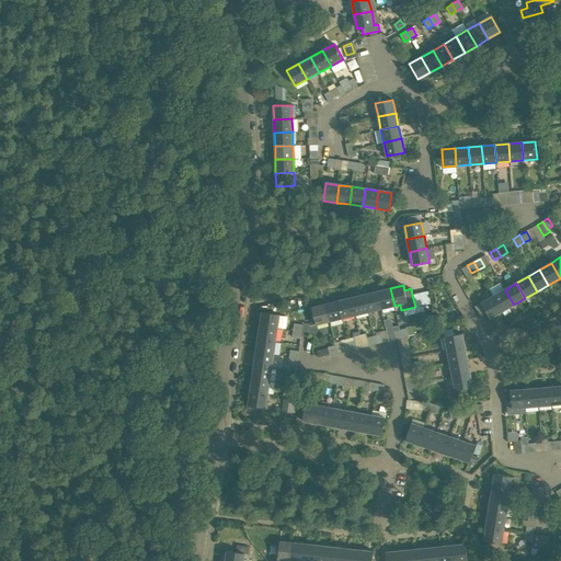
[(395,306),(390,288),(377,292),(381,309),(395,306)]
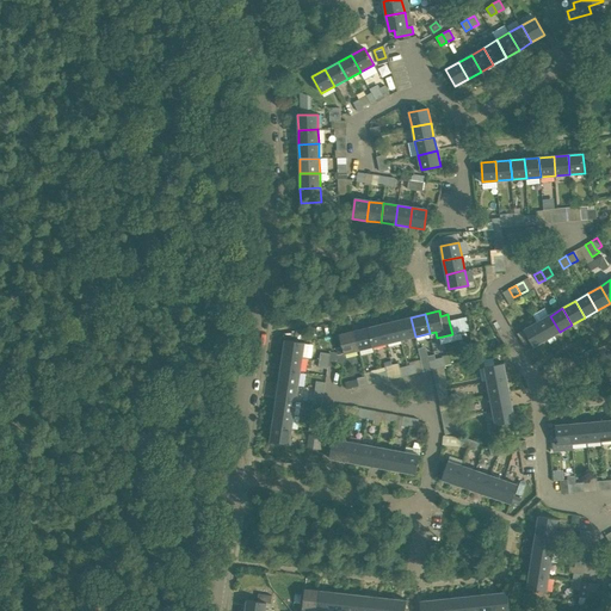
[(560,332),(550,316),(537,323),(547,339),(560,332)]
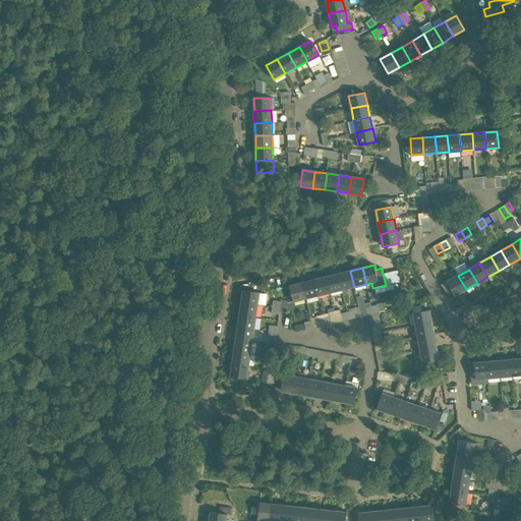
[(354,287),(350,271),(338,274),(342,290),(354,287)]
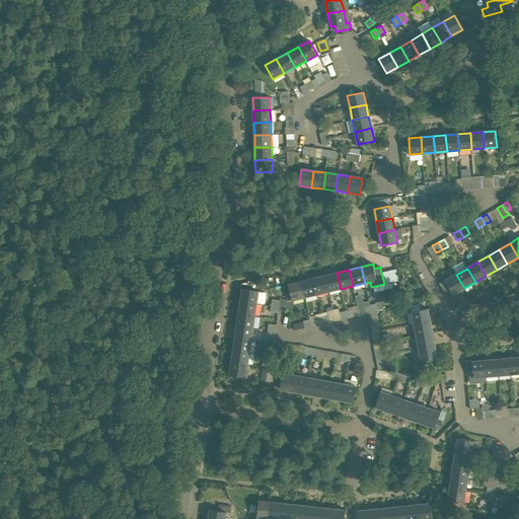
[(381,273),(384,284),(397,281),(394,270),(381,273)]
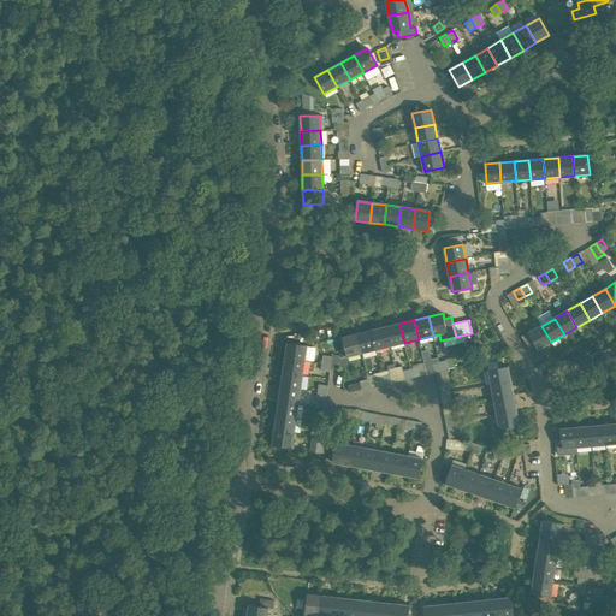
[(400,324),(385,327),(390,347),(404,343),(400,324)]
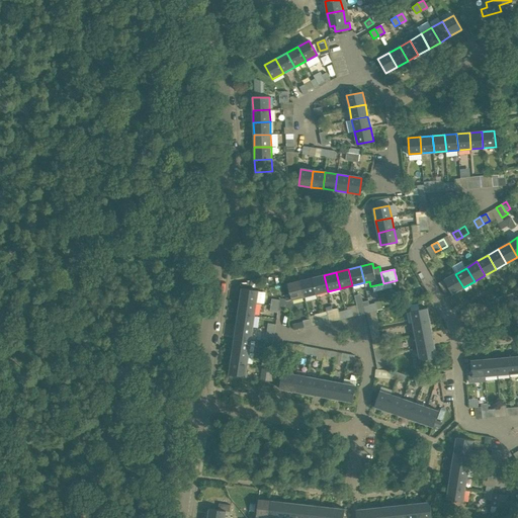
[(463,287),(455,274),(444,280),(452,294),(463,287)]
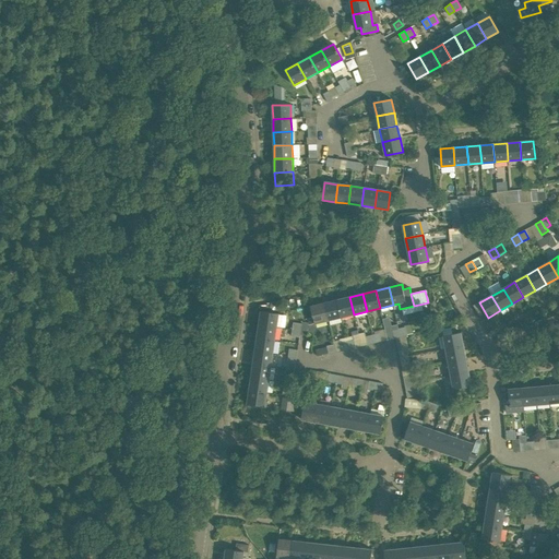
[(354,314),(349,297),(336,299),(341,318),(354,314)]
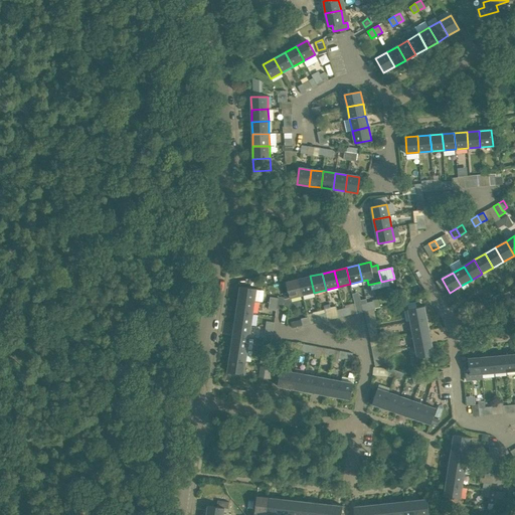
[(314,293),(310,276),(298,279),(302,295),(314,293)]
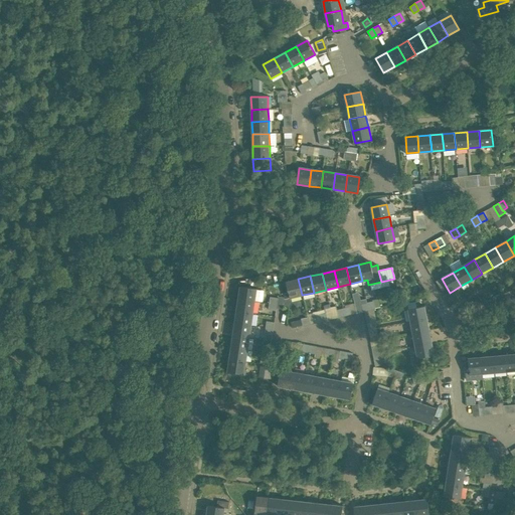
[(302,295),(298,279),(286,282),(290,298),(302,295)]
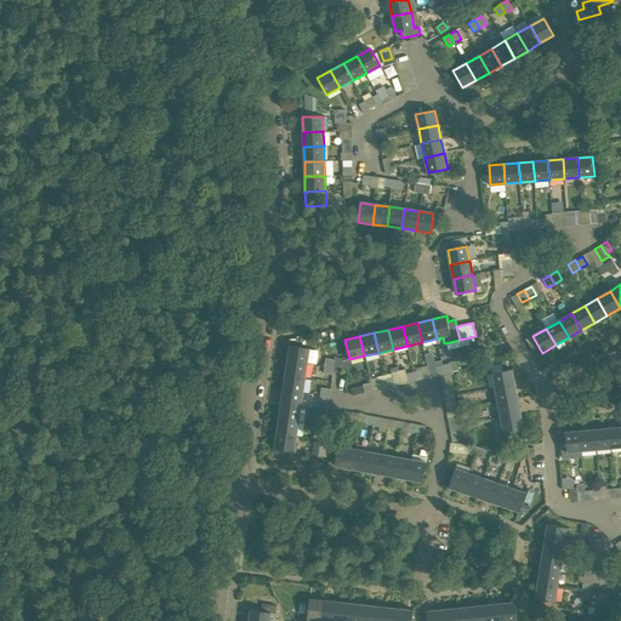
[(308,363),(309,348),(290,346),(288,360),(308,363)]
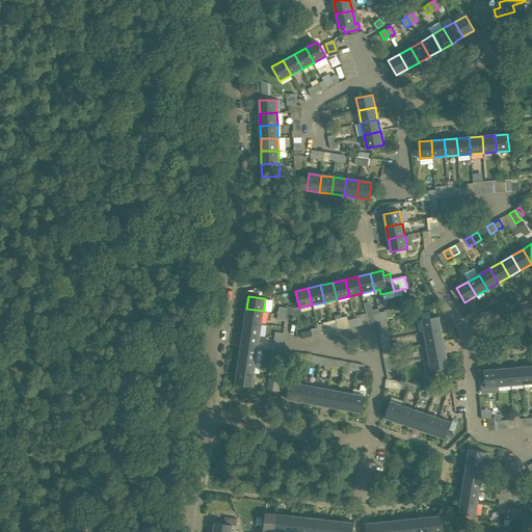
[(262,323),(264,311),(246,309),(244,321),(262,323)]
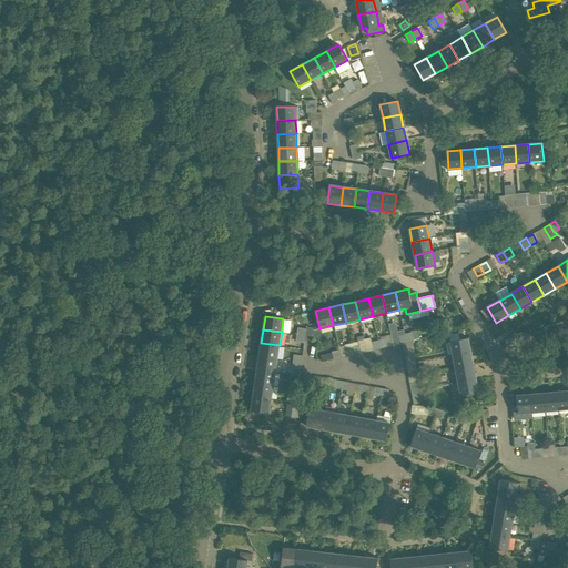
[(453,355),(472,352),(468,337),(450,341),(453,355)]
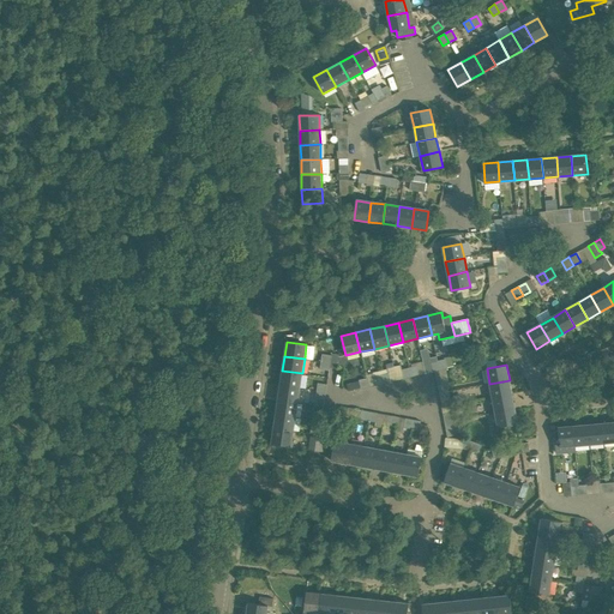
[(300,387),(302,373),(282,371),(281,385),(300,387)]
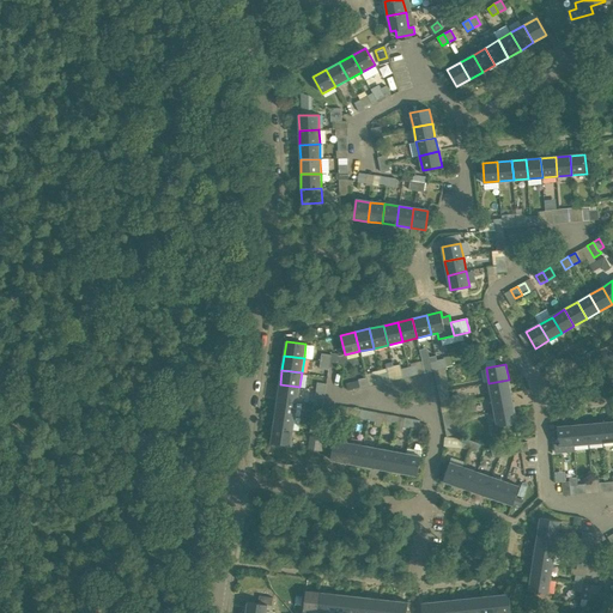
[(511,394),(509,380),(489,383),(492,398),(511,394)]
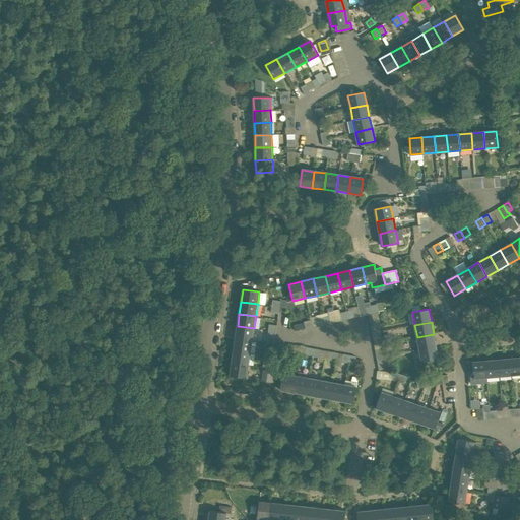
[(252,341),(254,328),(238,326),(236,338),(252,341)]
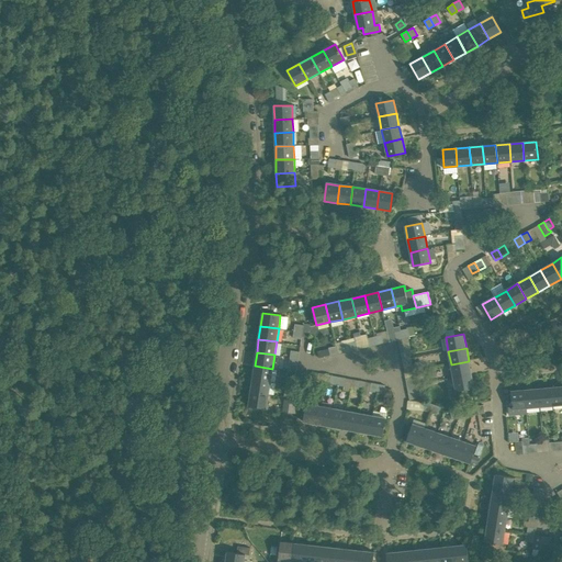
[(471,373),(469,361),(451,364),(453,378),(471,373)]
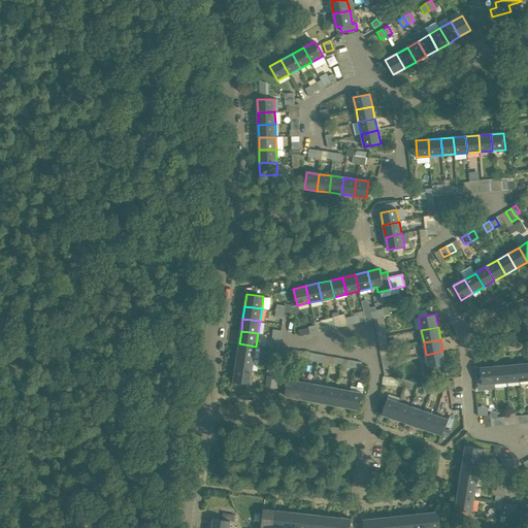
[(254,359),(256,347),(239,343),(237,356),(254,359)]
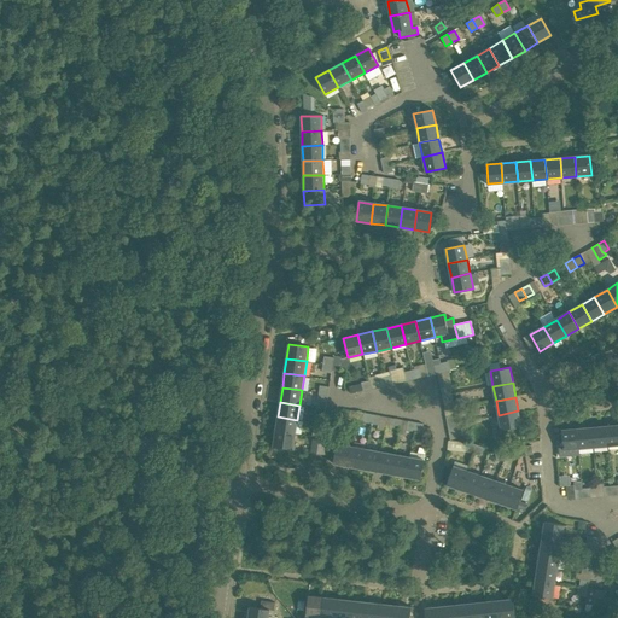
[(522,426),(518,410),(499,415),(501,430),(522,426)]
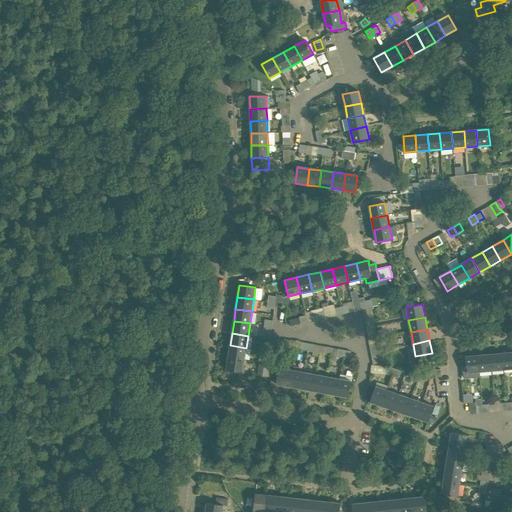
[(322,346),(314,344),(313,352),(313,354),(319,355),(319,354),(320,354),(322,346)]
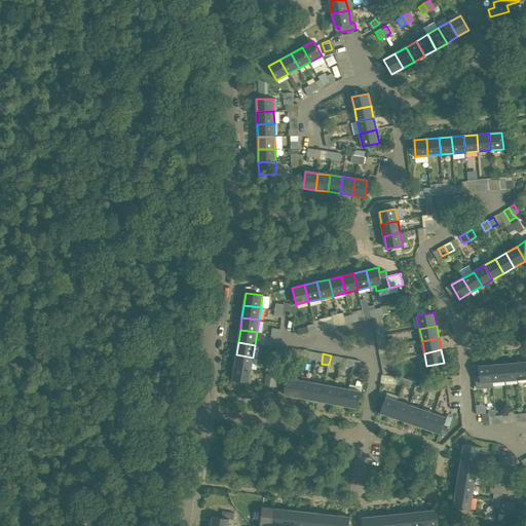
[(252,370),(253,358),(236,354),(234,367),(252,370)]
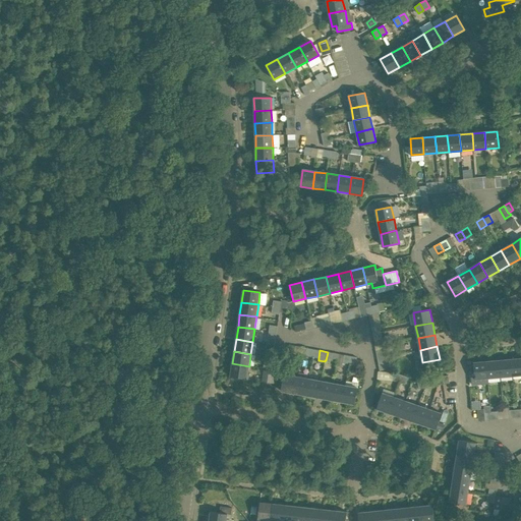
[(520,358),(511,360),(513,377),(520,374),(520,358)]
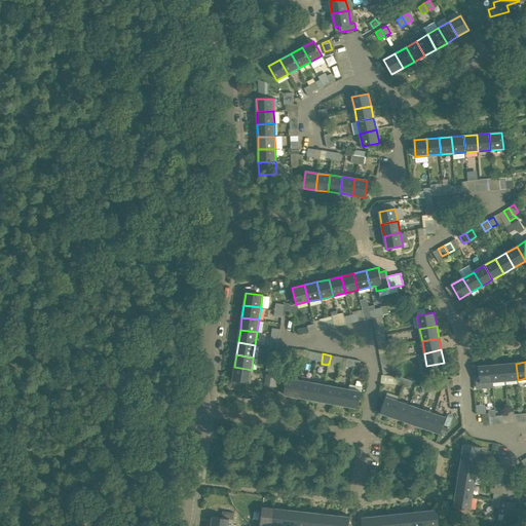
[(518,380),(516,364),(503,365),(504,381),(518,380)]
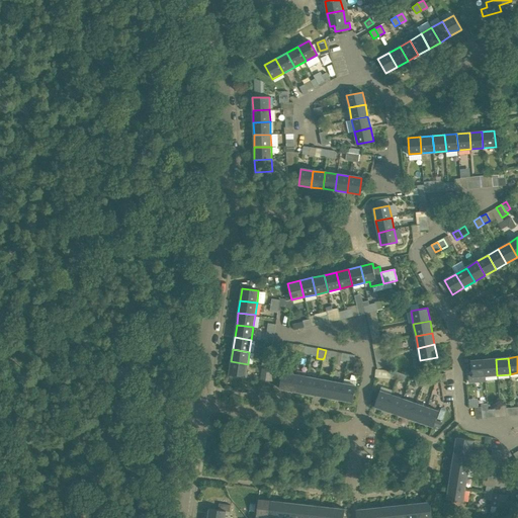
[(497,375),(496,359),(484,360),(485,376),(497,375)]
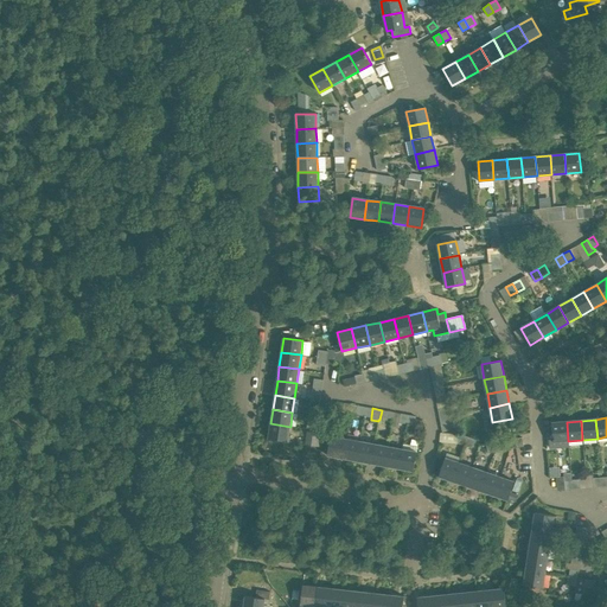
[(568,441),(567,422),(551,423),(554,442),(568,441)]
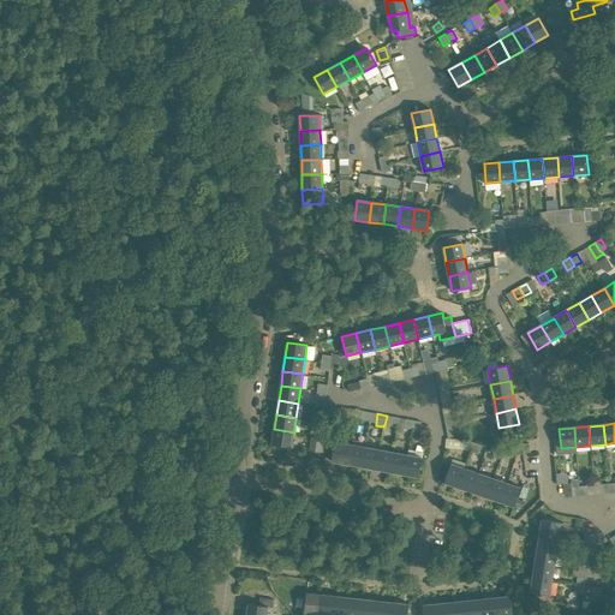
[(292,447),(294,433),(274,429),(272,445),(292,447)]
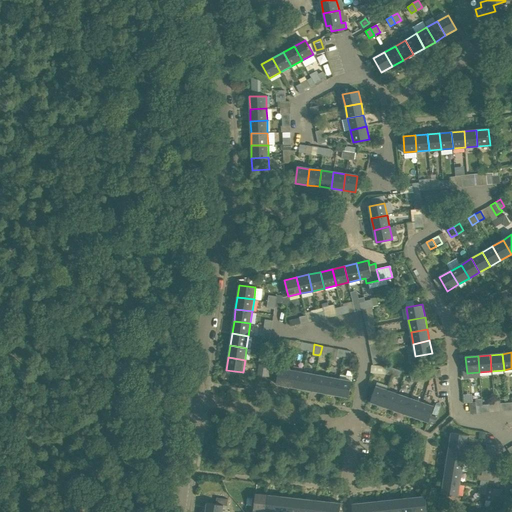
[(271,376),(272,366),(262,364),(260,364),(258,374),(266,376),(271,376)]
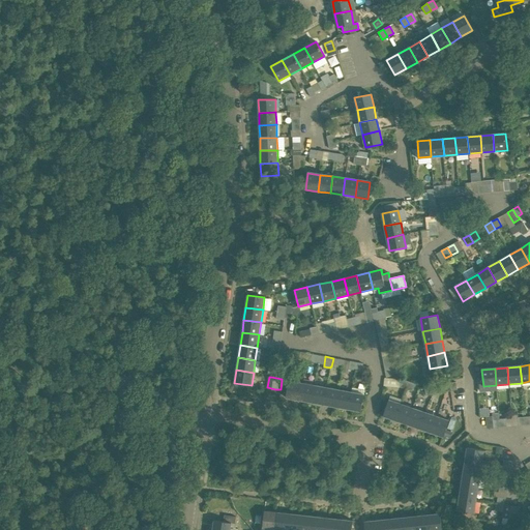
[(406,389),(409,381),(402,379),(400,387),(406,389)]
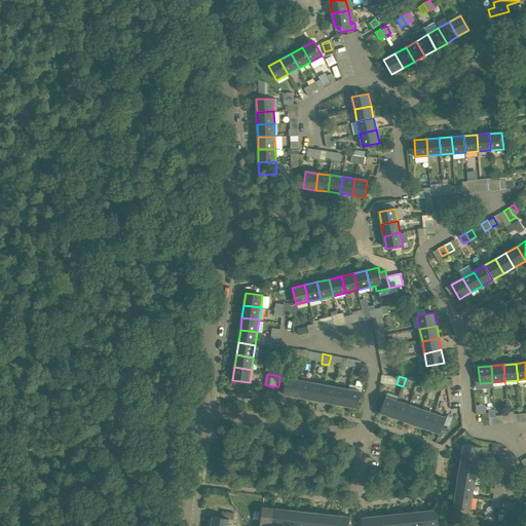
[(296,397),(299,380),(287,378),(284,395),(296,397)]
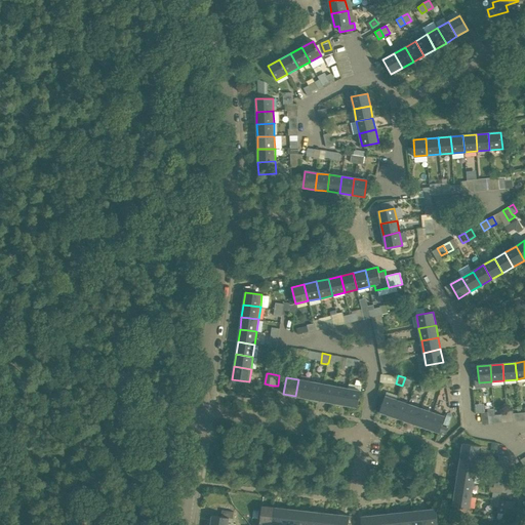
[(411,379),(405,377),(402,386),(408,388),(411,379)]
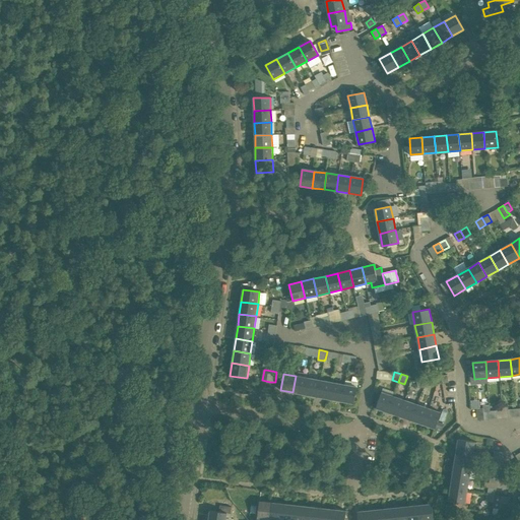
[(305,394),(308,378),(296,376),(293,392),(305,394)]
